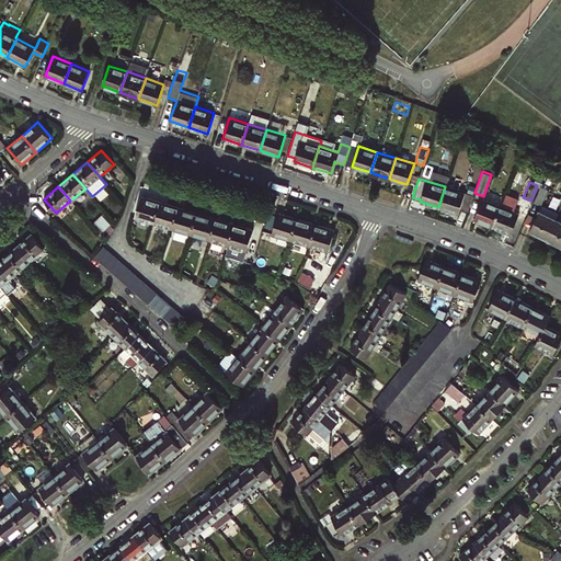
[(459,208),(468,212),(473,196),(445,186),(438,207),(457,214),(459,208)]
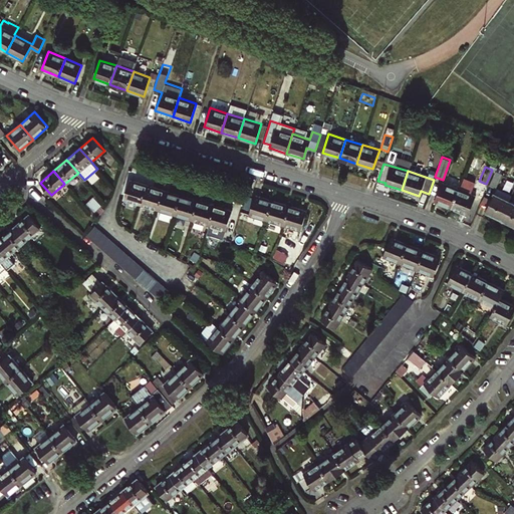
[(489,185),(496,188),(502,174),(495,171),(489,185)]
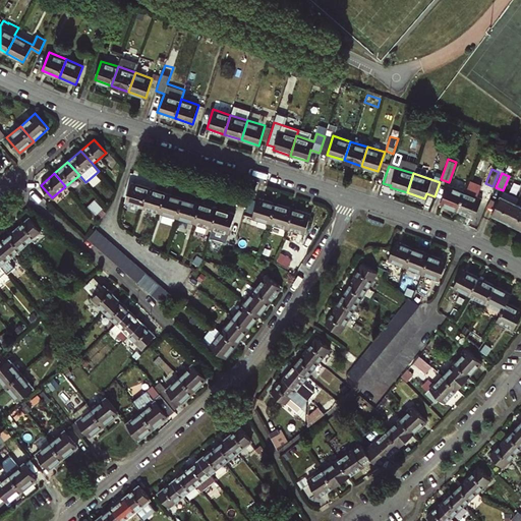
[(124,201),(142,207),(149,187),(130,182),(124,201)]
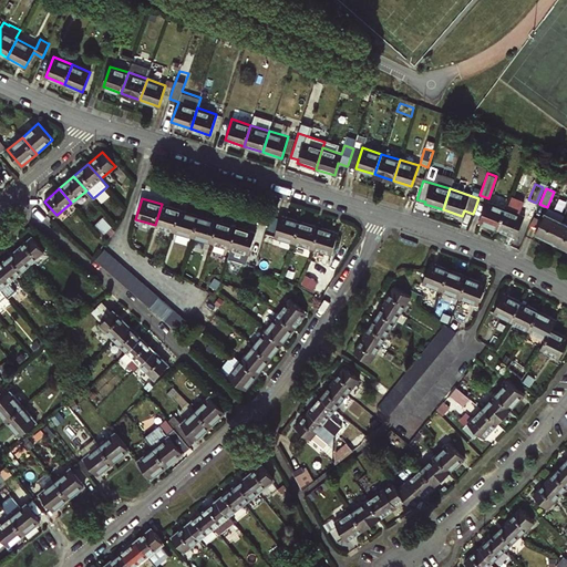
[(478,222),(497,229),(505,208),(486,200),(478,222)]
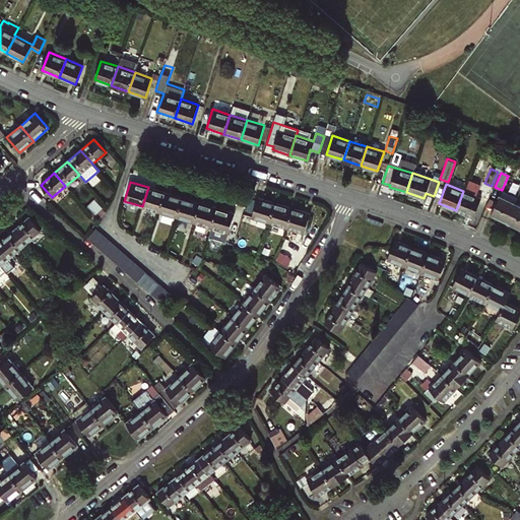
[(142,206),(158,211),(165,192),(148,187),(142,206)]
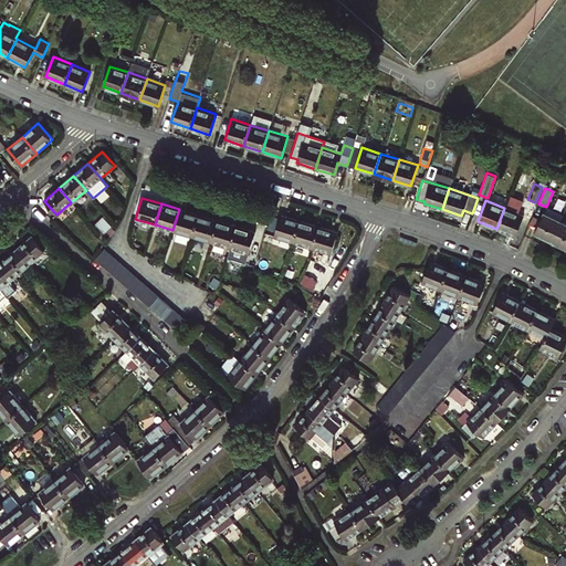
[(496,229),(514,236),(523,216),(504,208),(496,229)]
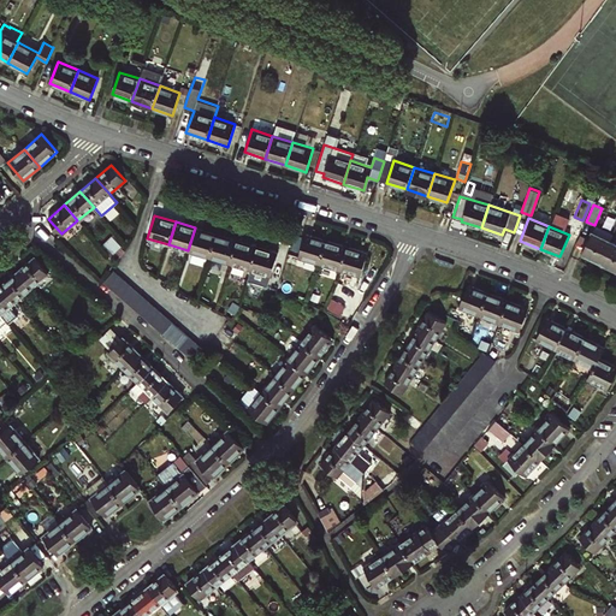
[(188,250),(208,258),(215,234),(195,227),(188,250)]
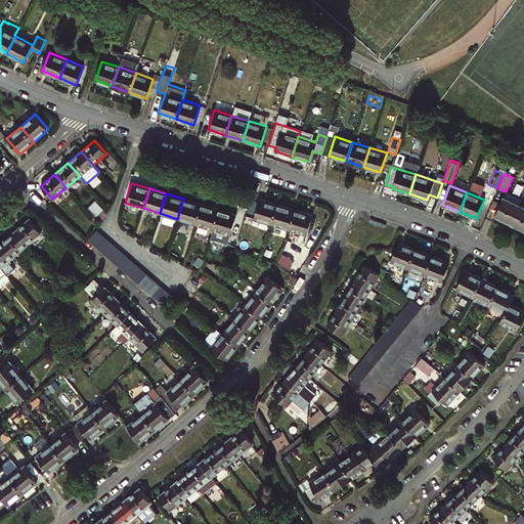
[(494,215),(511,223),(519,205),(503,197),(499,204),(496,212),(494,215)]
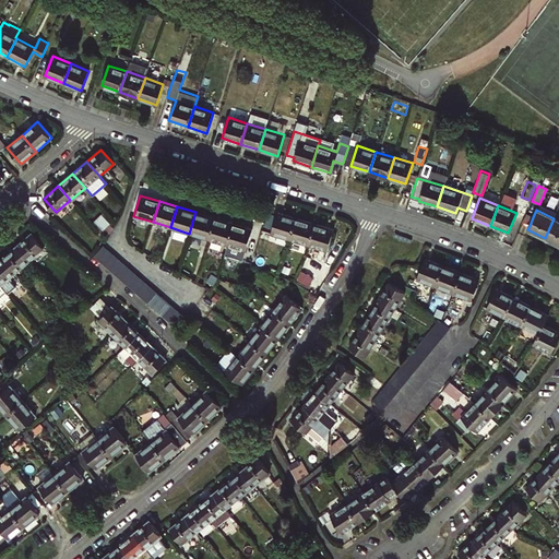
[(189,234),(207,239),(214,218),(195,212),(189,234)]
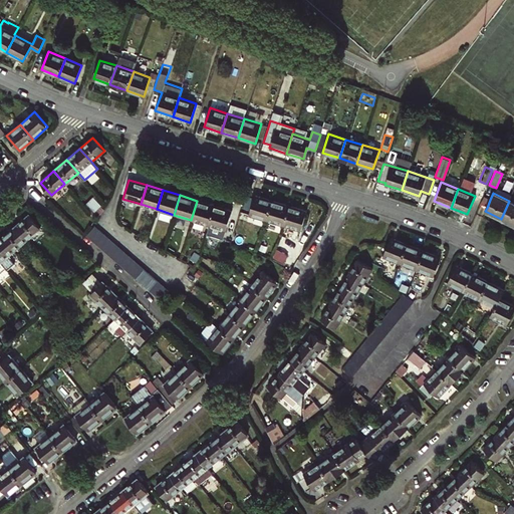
[(249,214),(267,219),(273,200),(255,195),(249,214)]
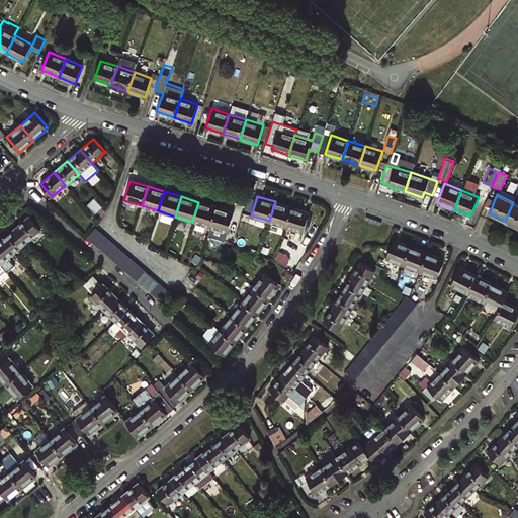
[(94,198),(88,204),(96,213),(102,208),(94,198)]
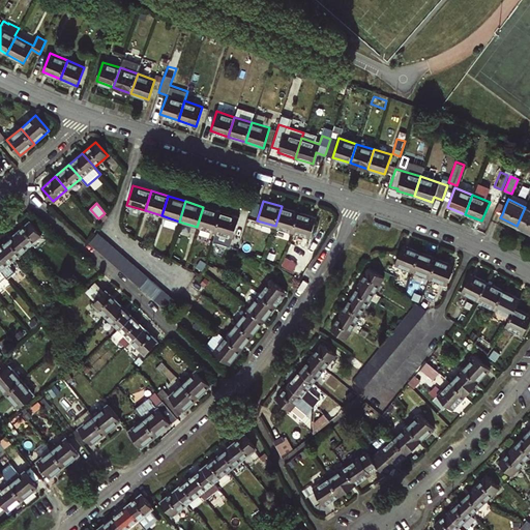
[(505,206),(498,203),(494,210),(502,214),(505,206)]
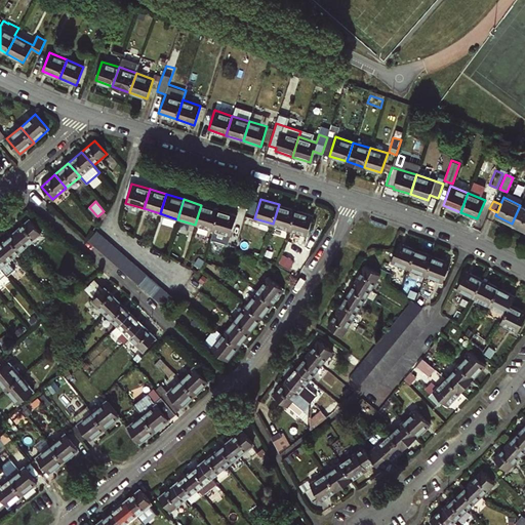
[(83,212),(75,202),(65,211),(73,220),(83,212)]
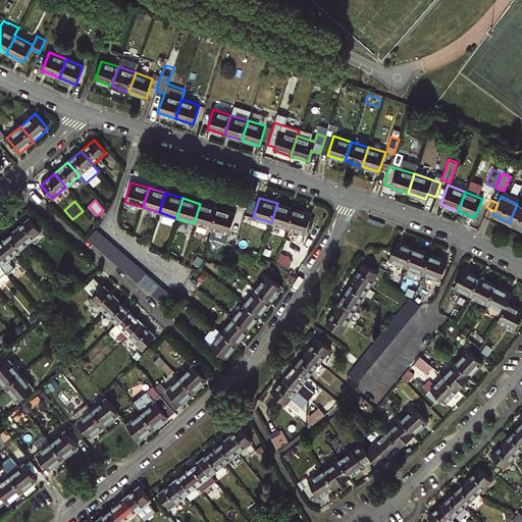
[(271,222),(288,228),(294,209),(277,203),(271,222)]
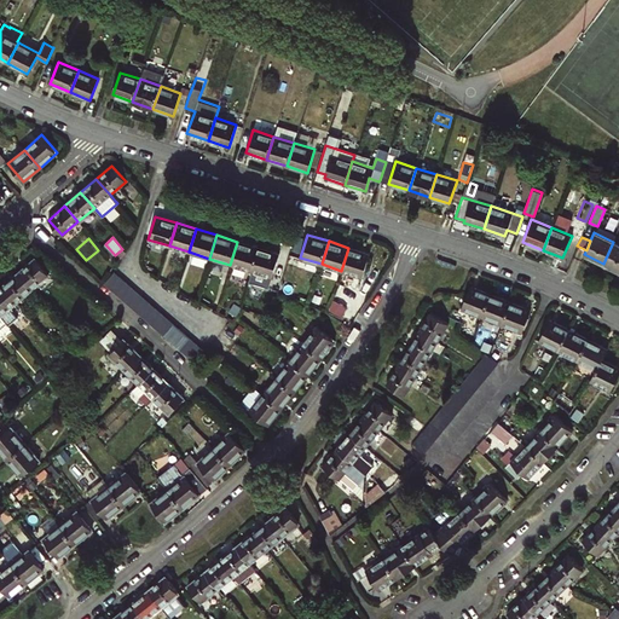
[(230,265),(250,271),(258,248),(237,242),(230,265)]
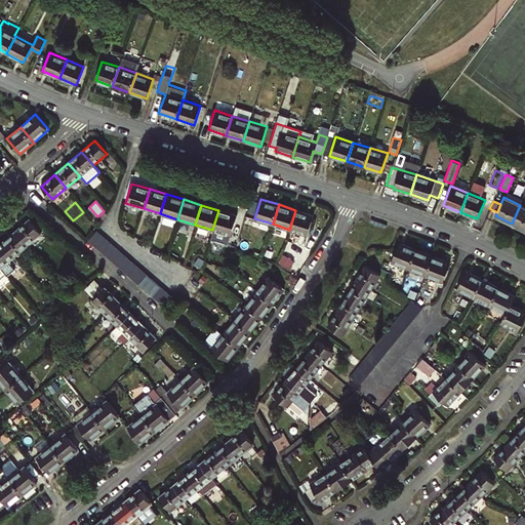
[(512,224),(524,230),(524,207),(520,205),(512,224)]
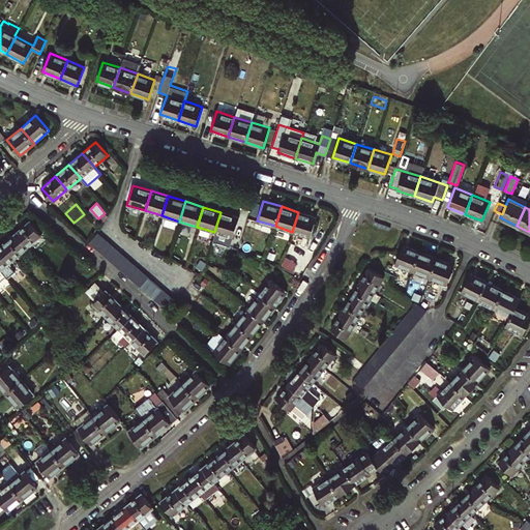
[(212,241),(230,246),(238,217),(221,212),(214,232),(212,241)]
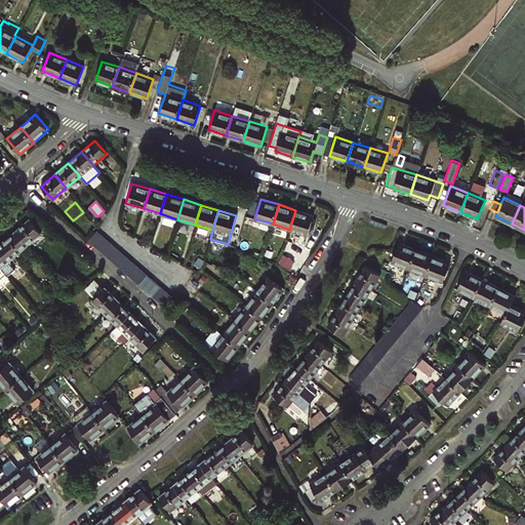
[(289,230),(306,235),(312,215),(295,210),(289,230)]
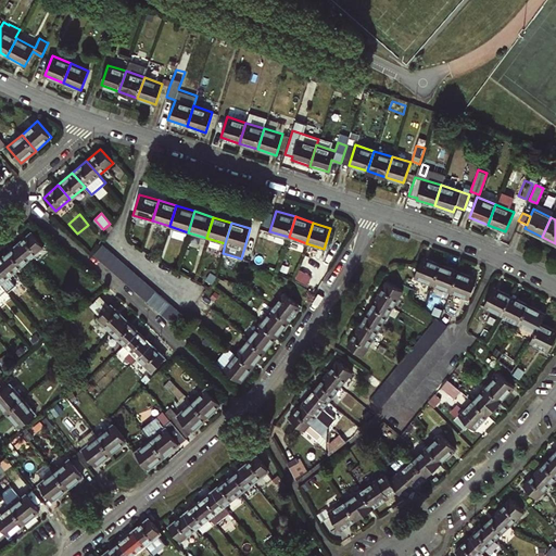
[(112,227),(110,224),(103,229),(106,234),(112,227)]
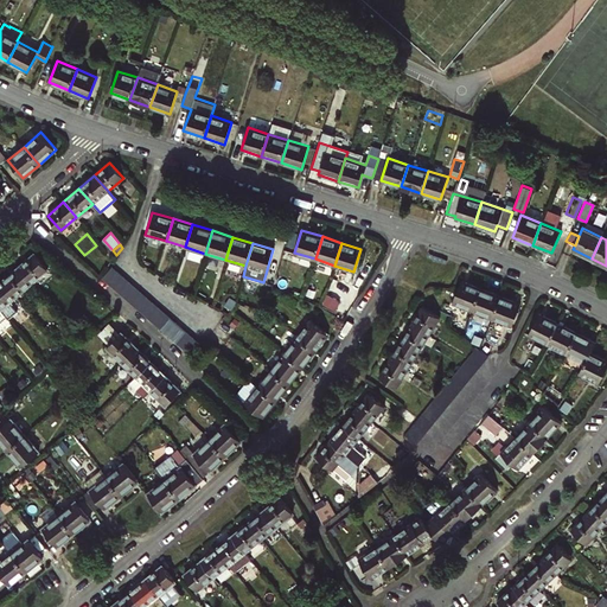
[(31,282),(48,268),(33,253),(18,266),(31,282)]
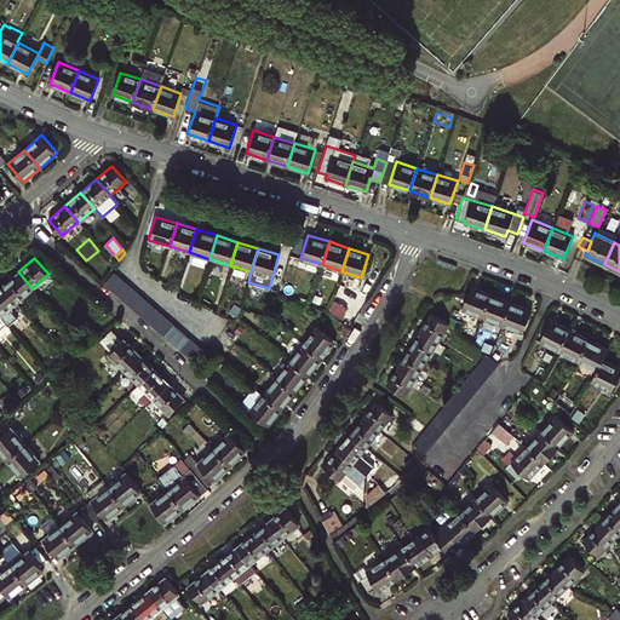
[(16,302),(32,288),(18,271),(3,286),(16,302)]
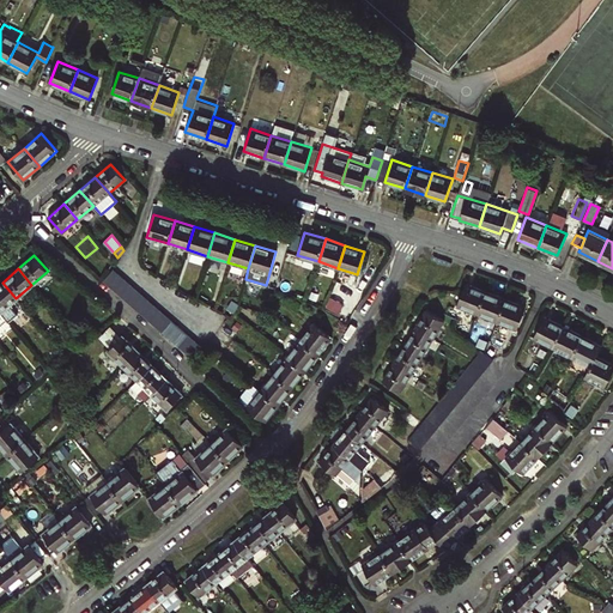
[(103,280),(109,286),(119,274),(113,269),(103,280)]
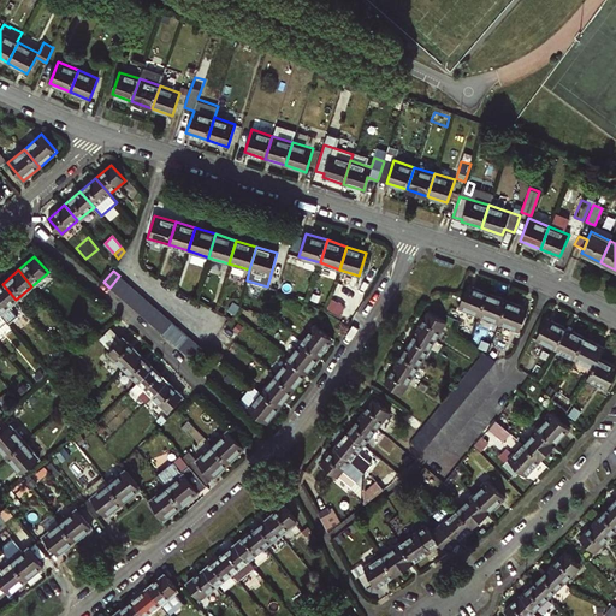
[(110,288),(116,291),(125,280),(119,276),(110,288)]
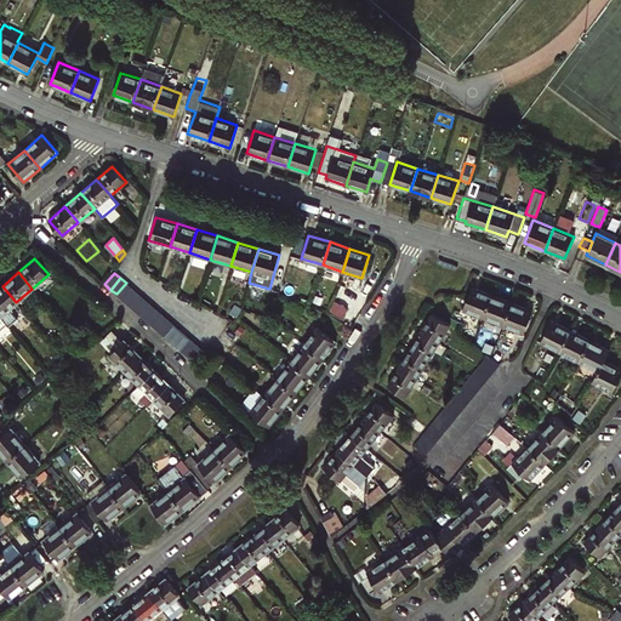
[(117,294),(123,300),(132,288),(126,283),(117,294)]
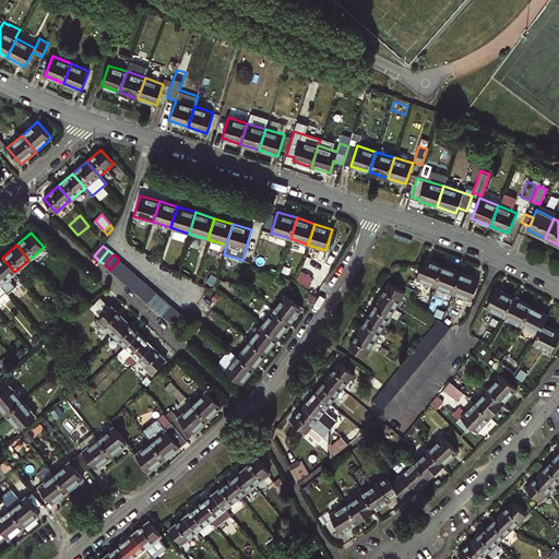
[(18,286),(9,277),(14,272),(2,258),(0,259),(0,284),(7,293),(8,294),(18,286)]
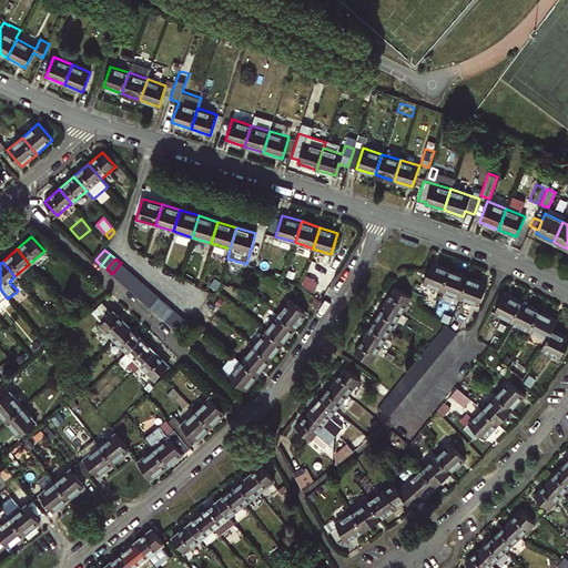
[(423,282),(442,290),(450,270),(432,262),(423,282)]
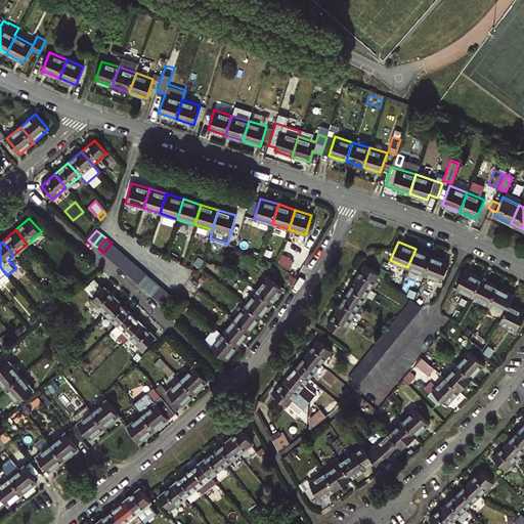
[(103,253),(108,257),(117,248),(112,243),(103,253)]
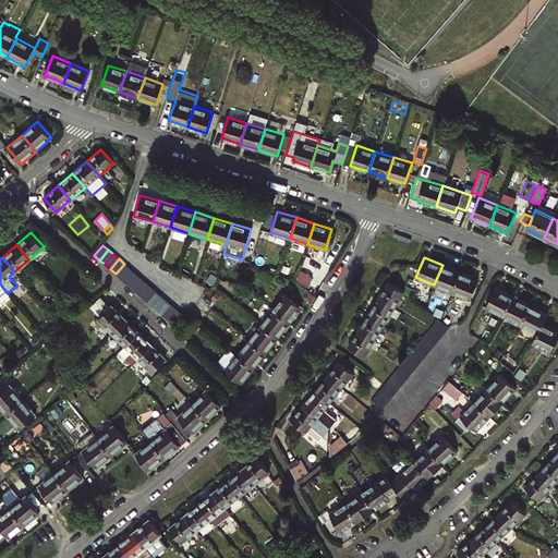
[(116,274),(120,278),(129,268),(124,264),(116,274)]
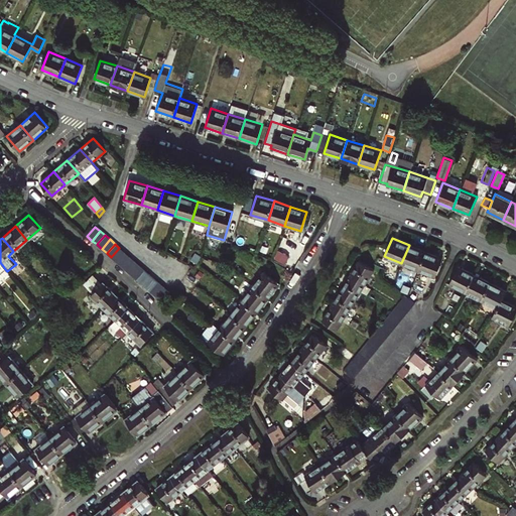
[(401,263),(418,270),(425,251),(409,245),(401,263)]
